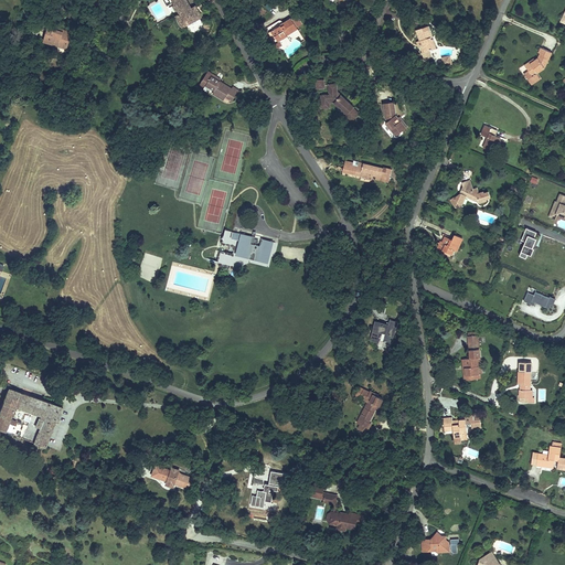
[(188,9),(183,0),(169,0),(177,13),(172,16),(177,23),(181,20),(183,27),(200,18),(195,10),(190,13),(188,9)]
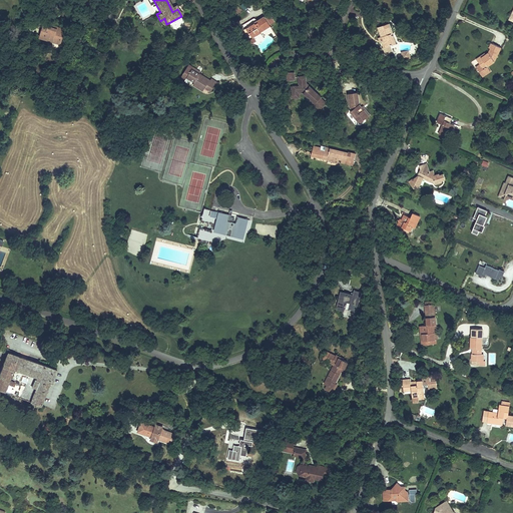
[(265,15),(270,24),(275,21),(270,12),(265,15)]
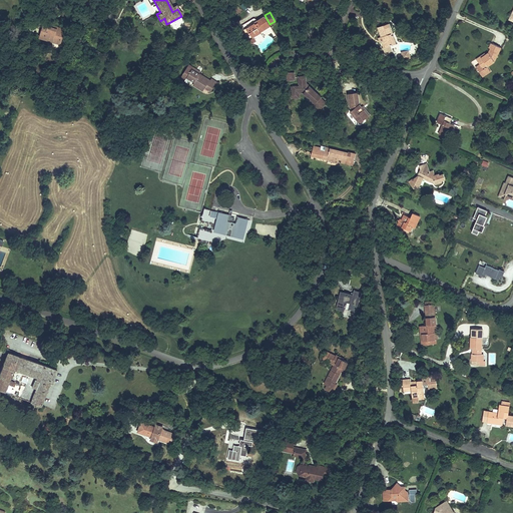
[(262,19),(243,29),(248,39),(267,29),(262,19)]
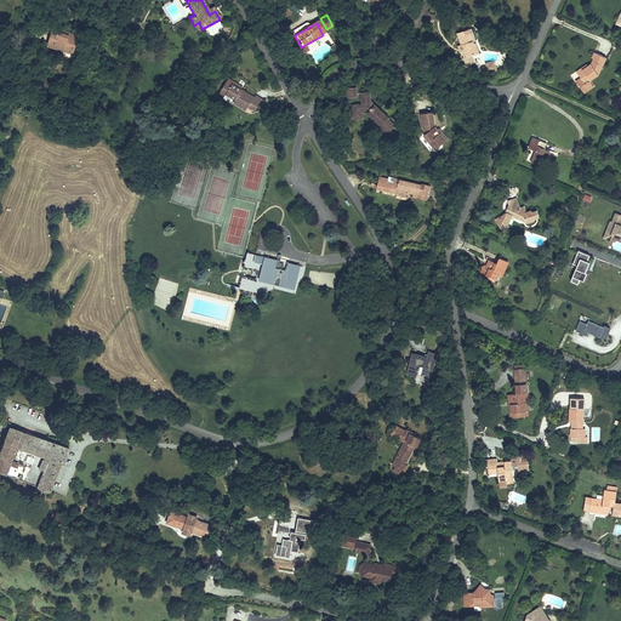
[(228,39),(231,27),(223,24),(221,38),(228,39)]
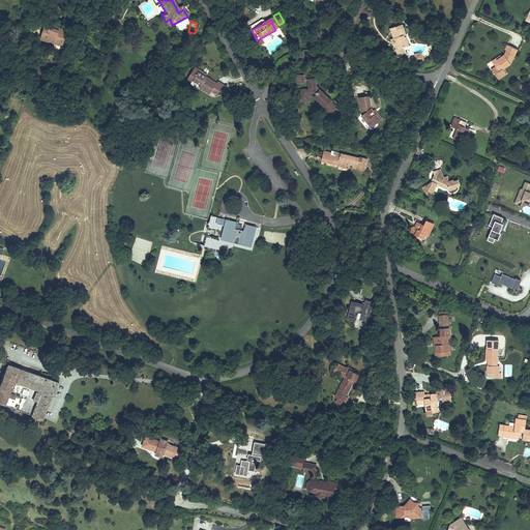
[(56,32),(46,29),(47,26),(36,23),(31,37),(45,42),(47,37),(54,39),(56,32)]
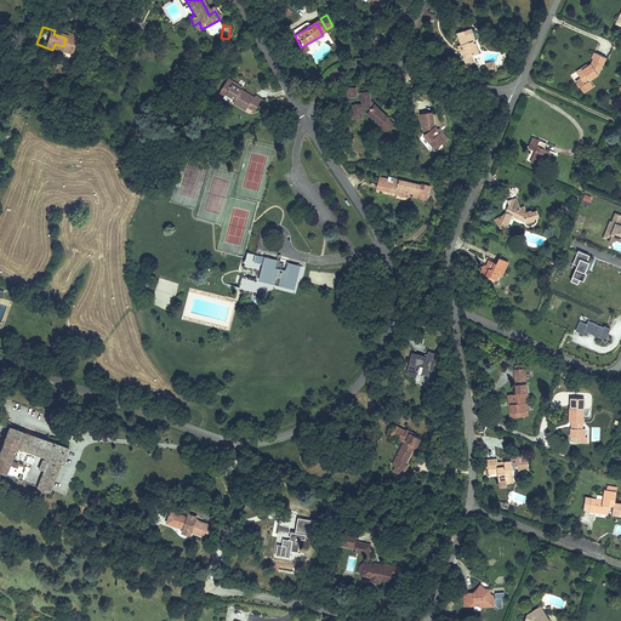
[(478,51),(472,30),(457,34),(461,47),(465,46),(467,52),(465,53),(467,61),(465,61),(467,69),(476,66),(473,58),(479,56),(478,51)]
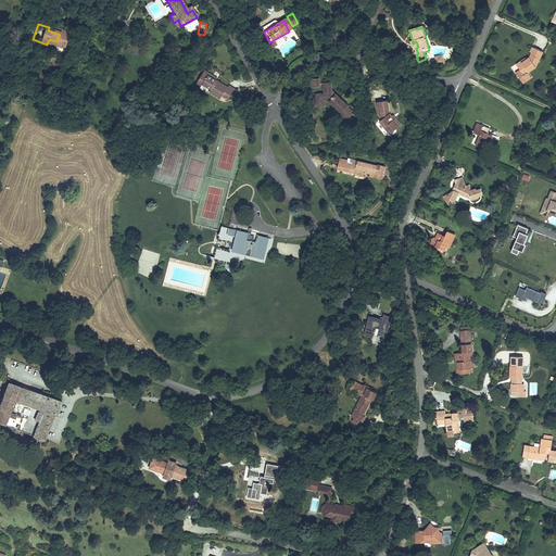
[(295,41),(300,39),(294,30),(291,33),(295,41)]
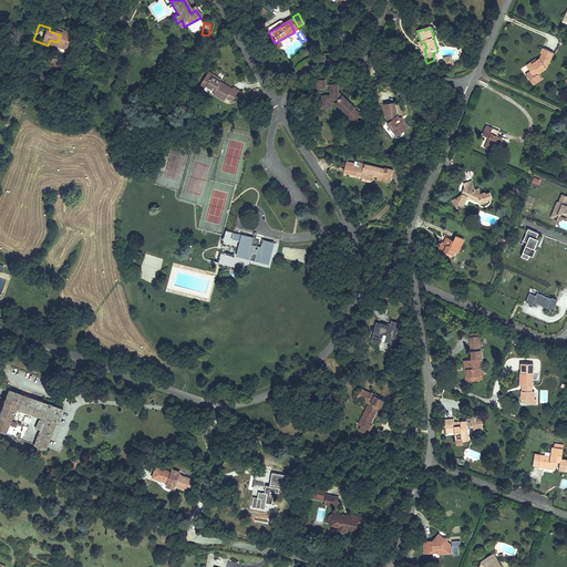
[(544,73),(552,57),(544,53),(540,59),(539,58),(537,62),(533,64),(532,65),(534,71),(529,74),(533,80),(544,73)]
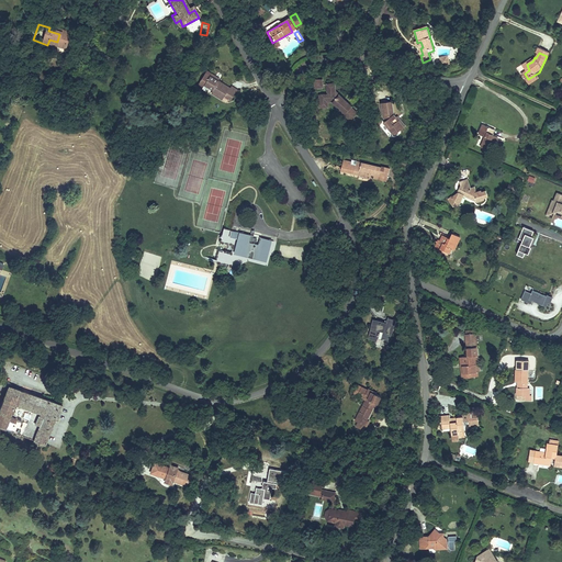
[(520,67),(525,74),(529,70),(527,65),(528,64),(527,63),(520,67)]
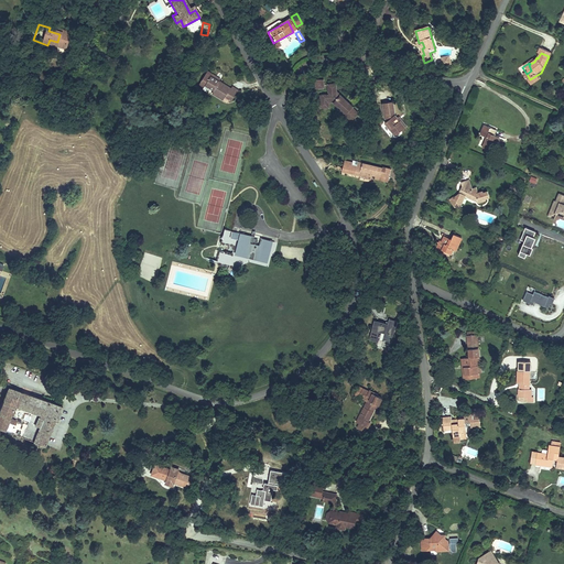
[(198,78),(206,82),(208,78),(218,84),(219,79),(203,71),(198,78)]
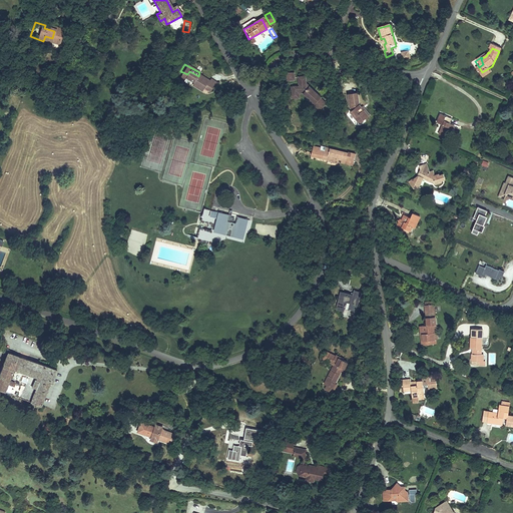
[(198,76),(189,71),(187,74),(180,71),(177,78),(183,81),(184,79),(193,84),(191,87),(202,92),(204,90),(209,93),(214,84),(208,81),(198,76)]
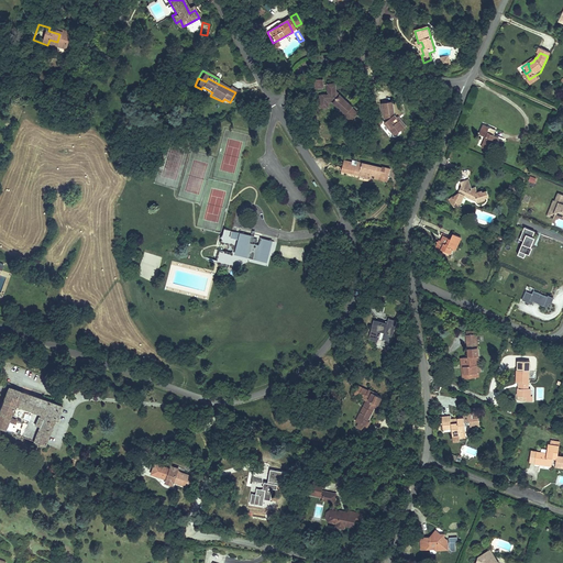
[(324,83),(316,84),(316,92),(324,91),(324,83)]
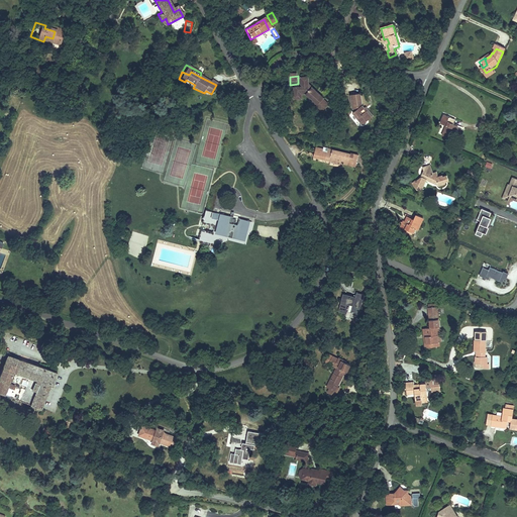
[(301,80),(301,88),(309,88),(309,80),(301,80)]
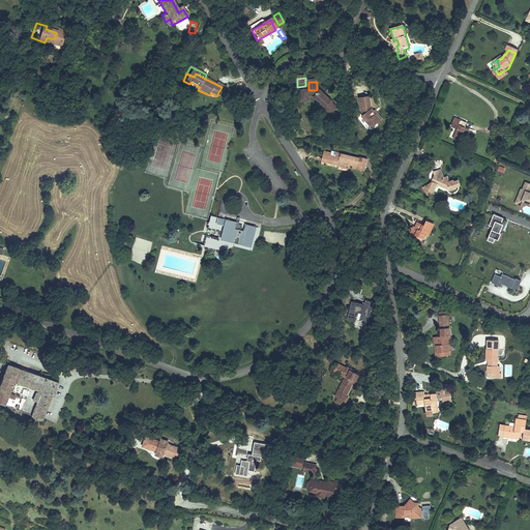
[(335,110),(317,90),(308,90),(308,93),(300,93),(301,96),(310,96),(310,100),(313,100),(323,112),(322,113),(325,116),(329,112),(331,114),(335,110)]
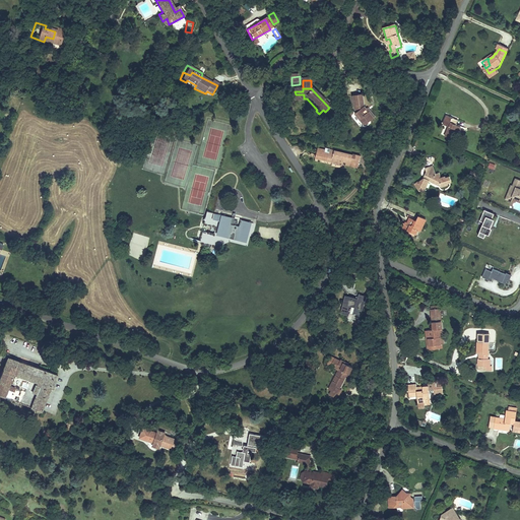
[(354,96),(355,110),(358,113),(355,115),(366,129),(372,124),(371,123),(375,120),(371,114),(369,115),(367,111),(368,110),(366,105),(365,94),(360,94),(360,96),(354,96)]
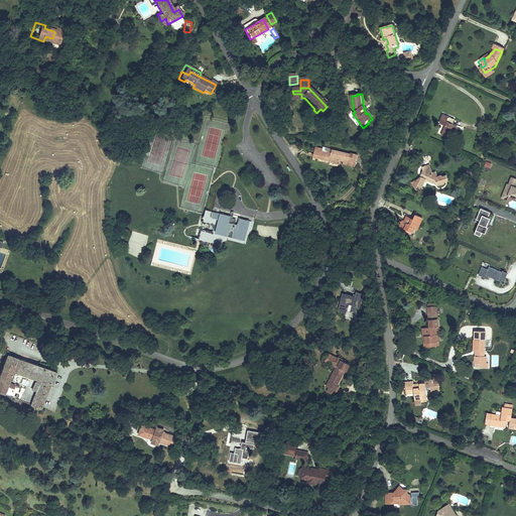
[(368,113),(372,119),(374,117),(367,108),(364,110),(366,114),(368,113)]
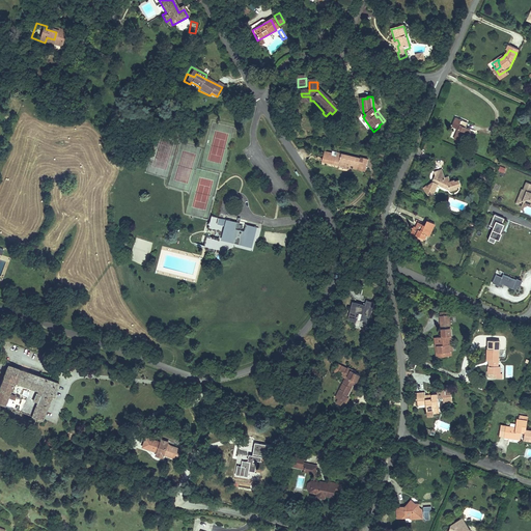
[(462,133),(463,130),(465,124),(454,120),(450,130),(456,132),(452,142),(463,147),(467,136),(462,133)]
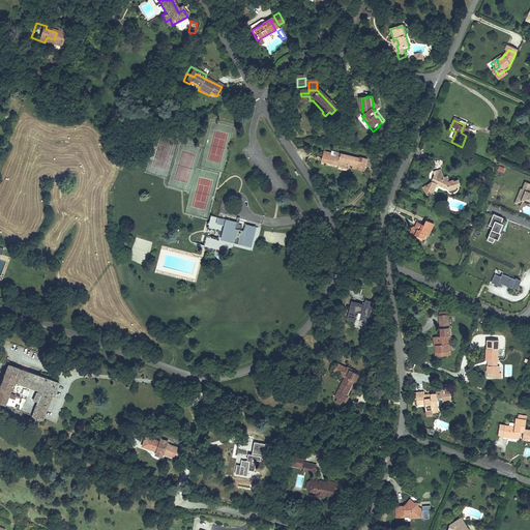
[(322,165),(342,170),(342,172),(348,174),(350,169),(353,170),(353,173),(364,177),(367,166),(335,157),(334,160),(330,158),(331,155),(325,154),(322,165)]
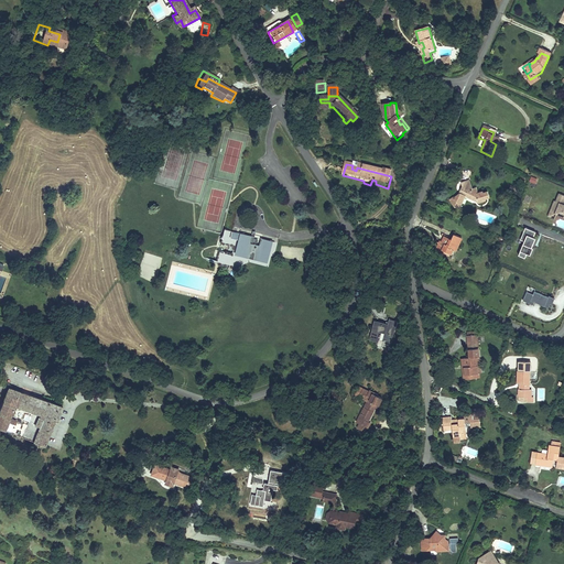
[(449,207),(453,210),(463,198),(464,199),(474,204),(476,204),(476,206),(484,204),(483,201),(487,199),(486,195),(481,196),(481,194),(477,195),(469,197),(468,192),(466,185),(458,187),(461,192),(458,193),(458,195),(457,198),(452,202),(453,203),(449,207)]
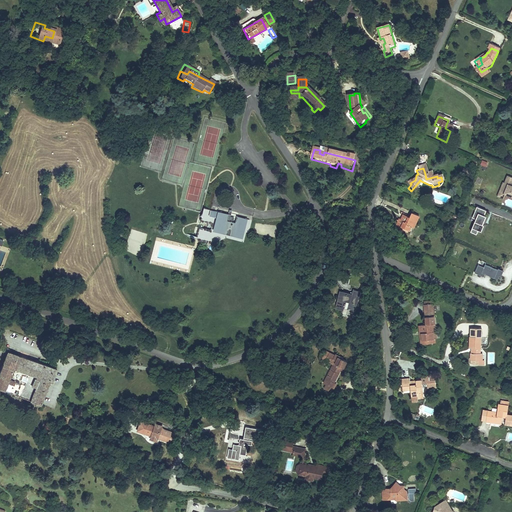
[(511,190),(510,190),(511,188),(510,188),(511,181),(511,180),(505,177),(502,185),(501,184),(497,194),(503,196),(511,199),(511,190)]
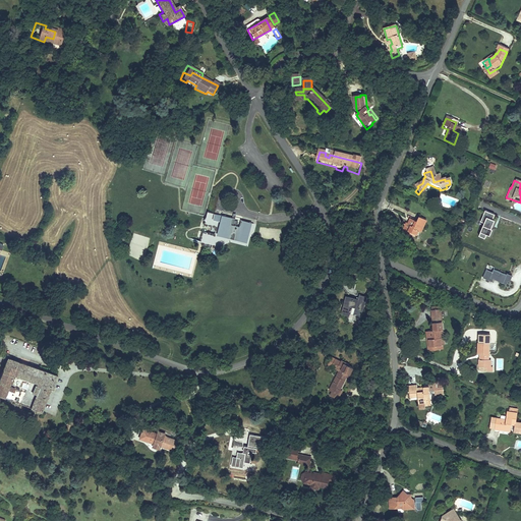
[(427,183),(418,194),(423,197),(428,184),(427,183)]
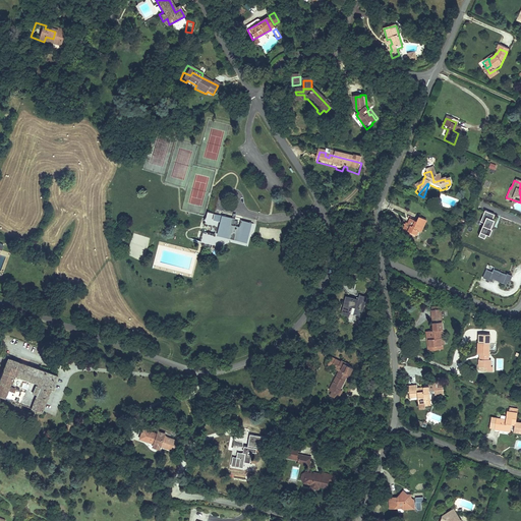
[(489,228),(493,219),(495,214),(485,211),(480,222),(484,223),(479,236),(484,238),(486,234),(489,235),(493,229),(491,229),(489,228)]
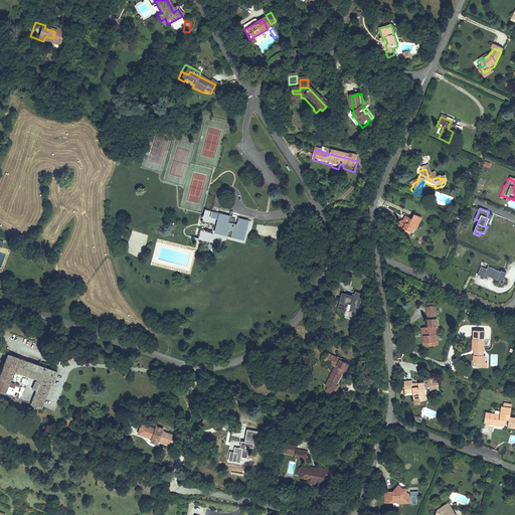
[(411,216),(404,213),(398,225),(409,230),(410,227),(415,229),(421,216),(414,212),(411,216)]
